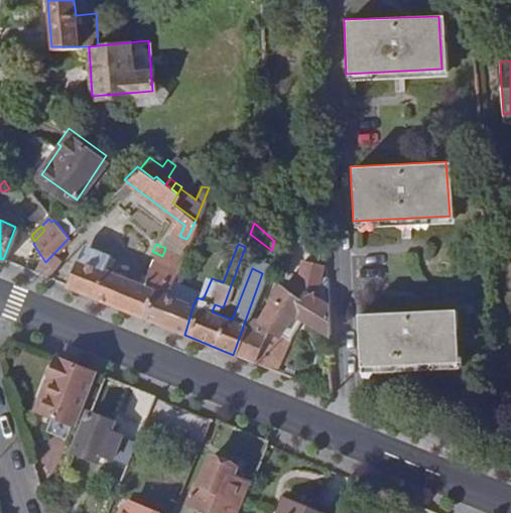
[(62,284),(90,295),(101,267),(106,254),(90,247),(85,261),(74,256),(62,284)]
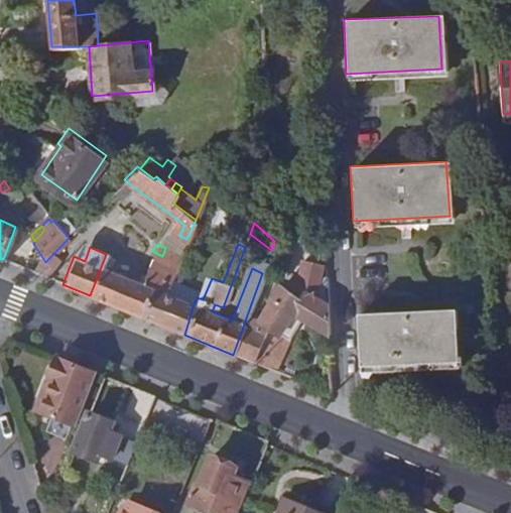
[(175,264),(179,254),(165,248),(162,256),(152,251),(144,270),(155,275),(169,281),(170,278),(175,264)]
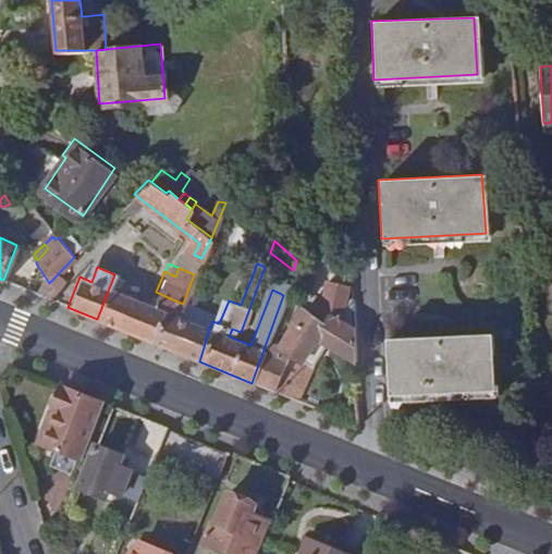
[(195,286),(189,285),(184,300),(189,302),(195,286)]
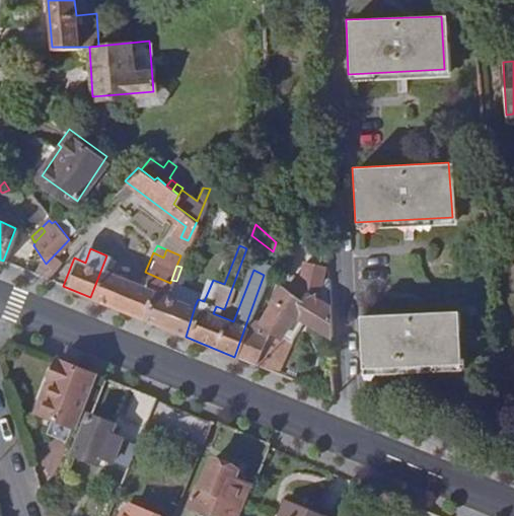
[(90,297),(143,318),(154,291),(151,290),(156,277),(145,272),(140,284),(132,281),(101,269),(90,297)]
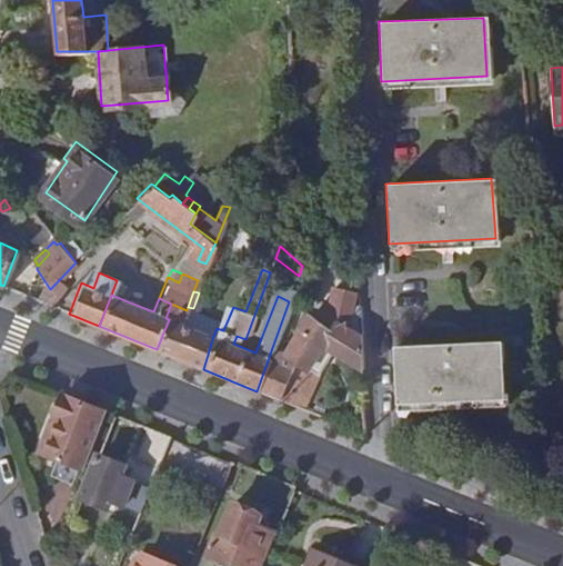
[(358,338),(358,315),(330,298),(329,320),(331,321),(358,338)]
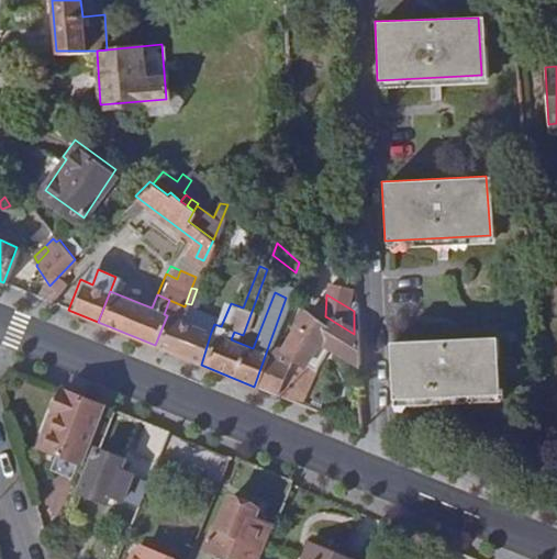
[(155,345),(201,365),(211,332),(180,320),(185,306),(169,300),(164,314),(167,315),(155,345)]
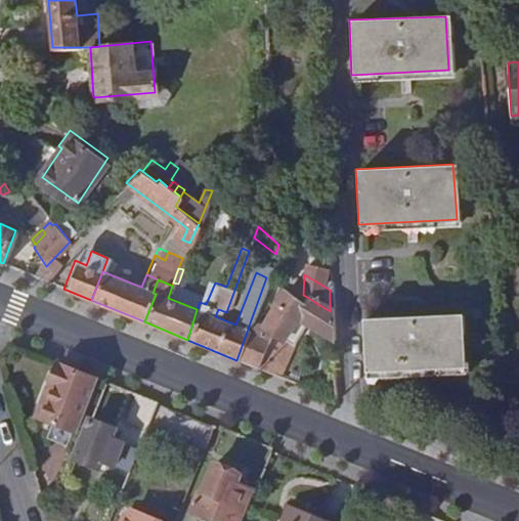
[(294,315),(331,339),(330,311),(305,296),(300,304),(283,288),(282,290),(276,286),(272,294),(276,297),(260,326),(280,338),(282,337),(288,341),(293,331),(288,326),(294,315)]
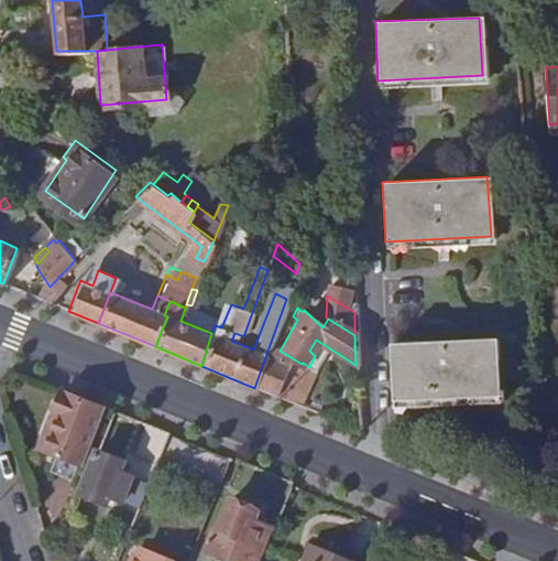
[(495,337),(391,343),(393,405),(500,401),(495,337)]
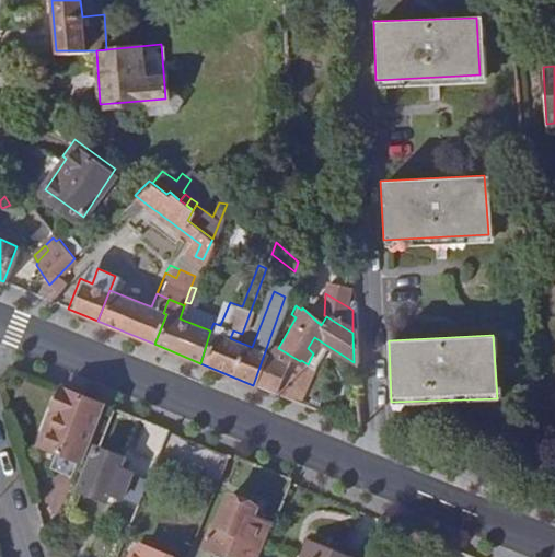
[(253,385),(275,394),(285,360),(265,351),(253,385)]
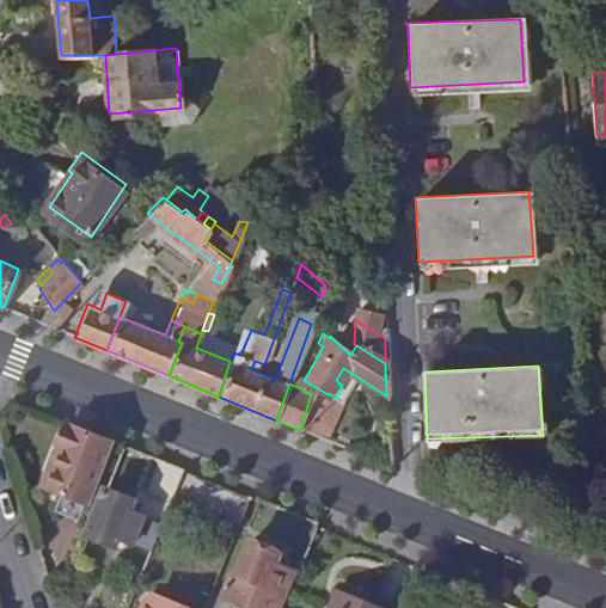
[(108,436),(63,418),(54,442),(60,444),(38,499),(73,514),(89,474),(93,478),(108,436)]
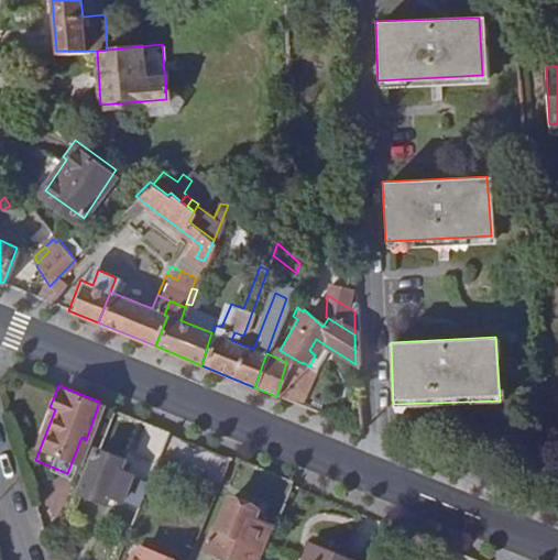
[(55,409),(50,407),(30,457),(35,460),(55,409)]
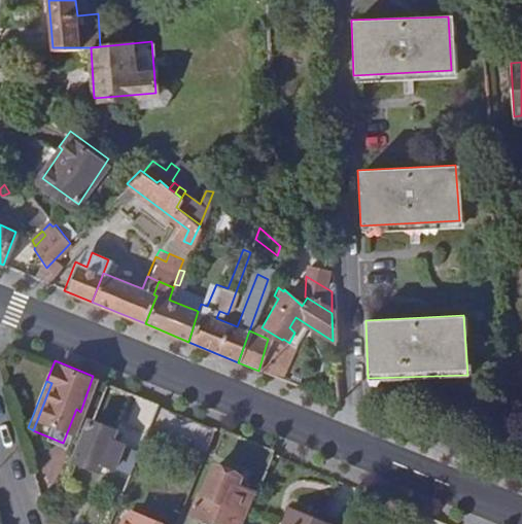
[(153,404),(142,433),(162,441),(173,412),(153,404)]
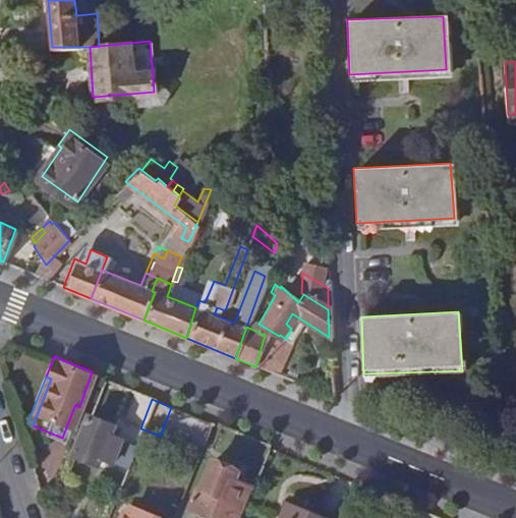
[(160,436),(197,452),(210,422),(171,407),(160,436)]
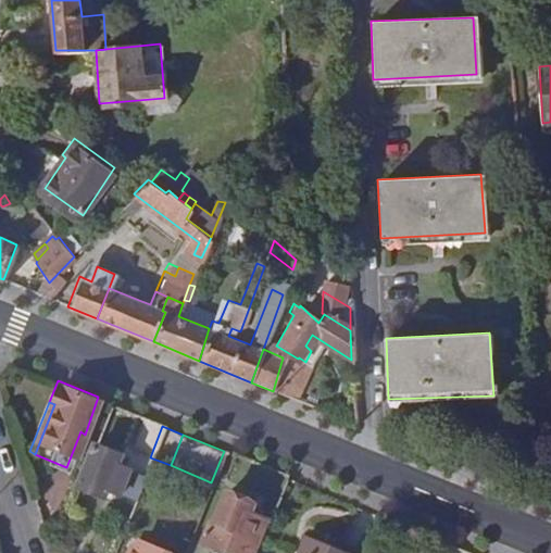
[(95,440),(80,482),(107,492),(109,486),(120,490),(128,466),(110,460),(115,448),(95,440)]
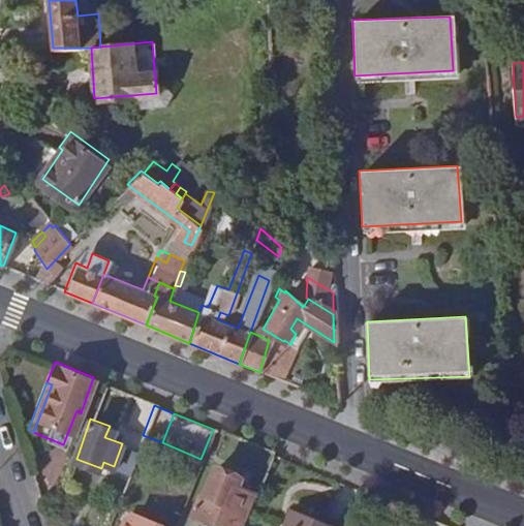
[(117,469),(127,474),(134,457),(124,453),(117,469)]
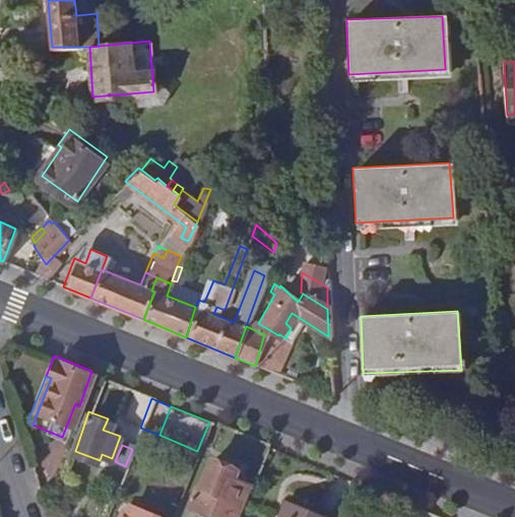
[(195,483),(186,505),(214,516),(235,516),(248,482),(232,476),(236,467),(210,457),(198,485),(195,483)]
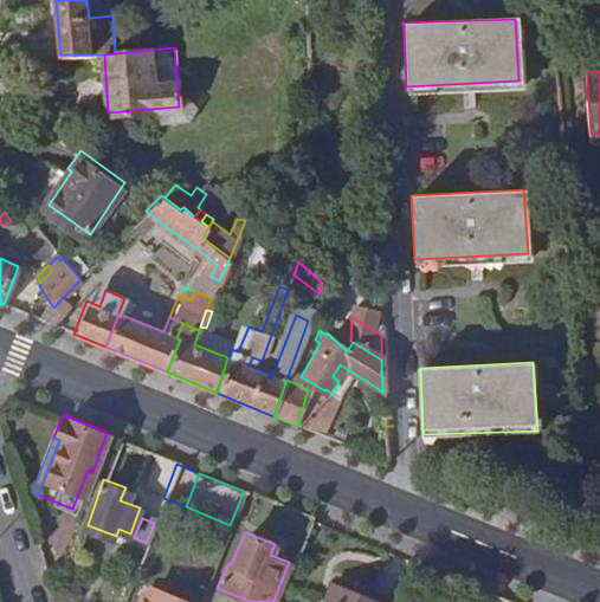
[(324,601),(382,601),(333,582),(324,601)]
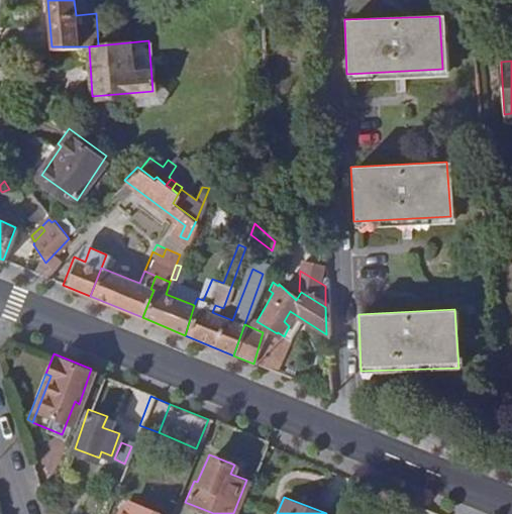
[(122,513),(160,513),(161,513),(128,501),(122,513)]
